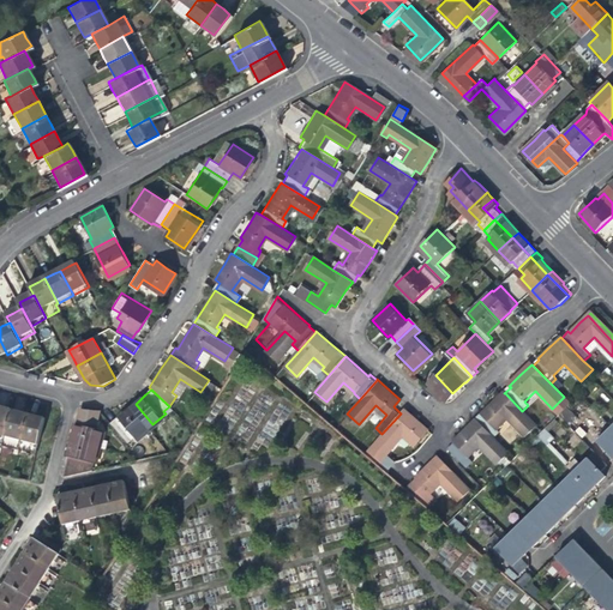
[(538,427),(522,411),(505,393),(494,404),(482,415),(484,416),(478,422),(496,440),(500,434),(498,432),(509,421),(527,439),(538,427)]
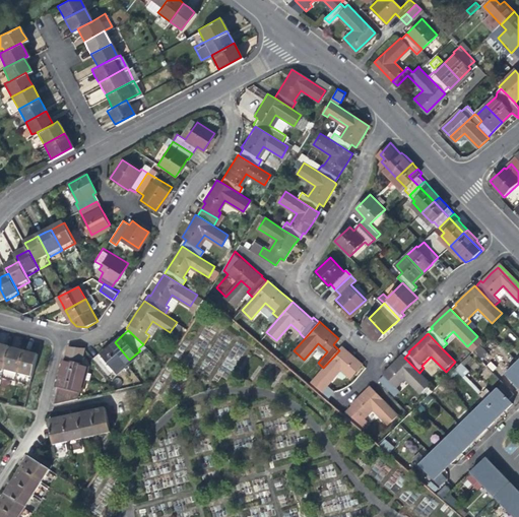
[(0,378),(2,379),(3,376),(11,346),(5,344),(0,342),(0,378)]
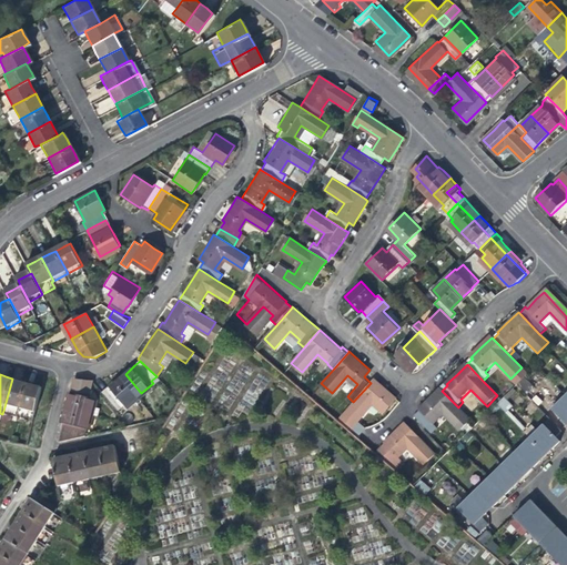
[(130,403),(141,393),(125,374),(117,381),(107,390),(121,407),(128,402),(130,403)]
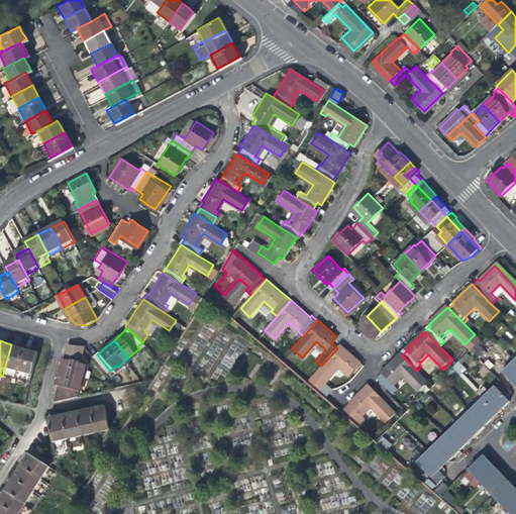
[(18,377),(19,370),(25,347),(19,346),(11,344),(3,374),(18,377)]
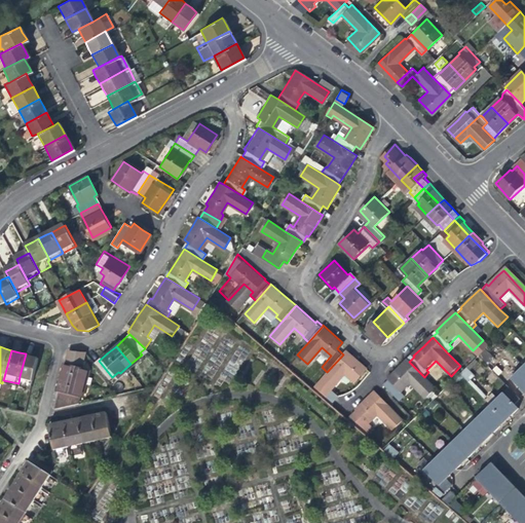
[(87,374),(89,367),(83,365),(87,351),(80,351),(74,351),(70,350),(67,365),(64,375),(86,380),(91,381),(94,375),(87,374)]
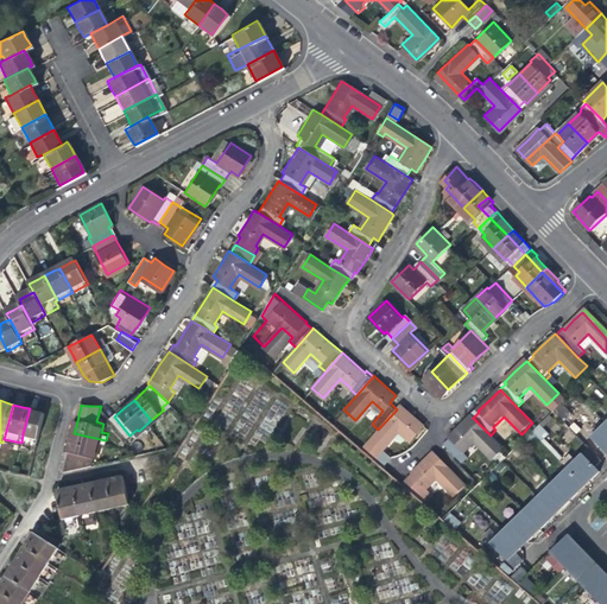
[(411,413),(400,405),(397,409),(378,430),(366,444),(384,461),(390,453),(384,447),(403,426),(413,436),(423,425),(411,413)]
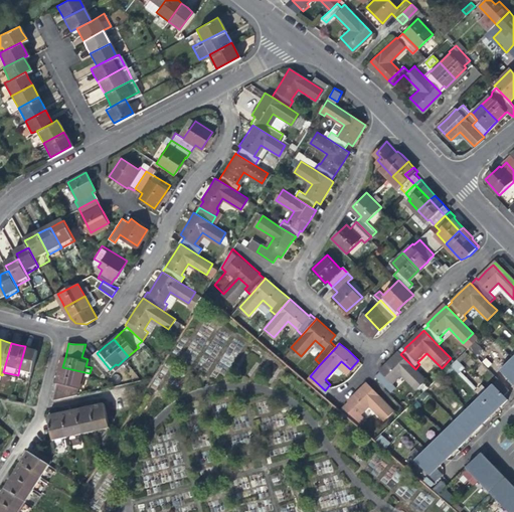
[(31,348),(25,346),(19,368),(23,369),(21,377),(31,379),(38,350),(31,348)]
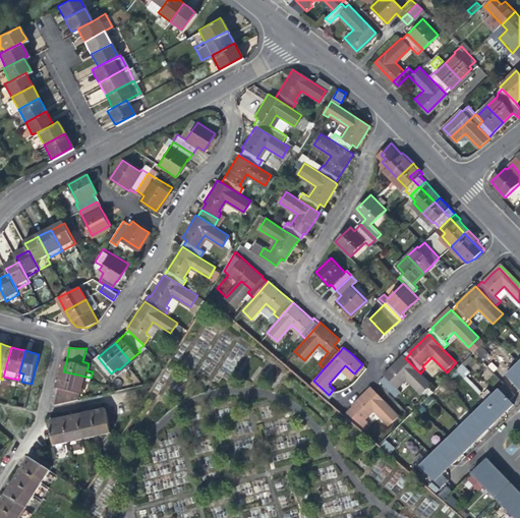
[(432,386),(420,373),(405,358),(405,357),(396,366),(387,376),(388,377),(382,382),(397,397),(403,392),(399,389),(408,381),(422,395),(432,386)]
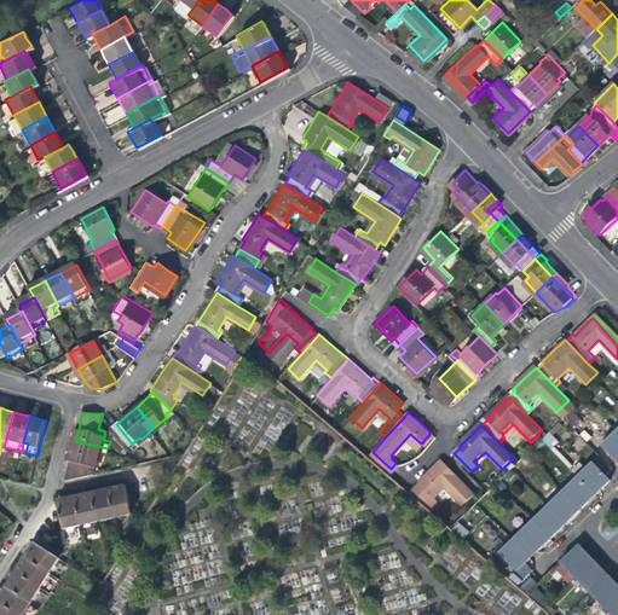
[(617,425),(600,442),(617,460),(617,425)]
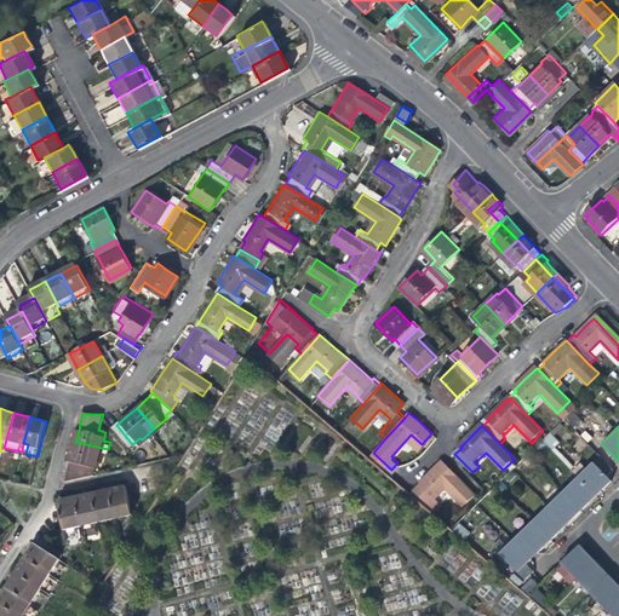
[(554,445),(560,438),(550,430),(544,437),(554,445)]
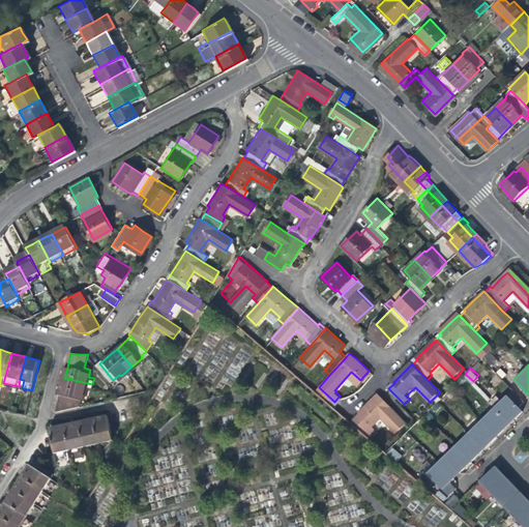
[(83,398),(87,383),(64,378),(62,388),(57,407),(72,404),(75,396),(83,398)]
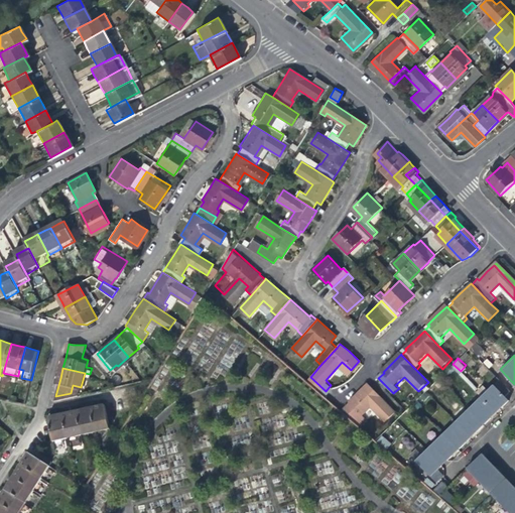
[(350,402),(344,408),(360,422),(365,417),(360,412),(369,404),(385,419),(394,411),(366,383),(360,389),(348,400),(350,402)]
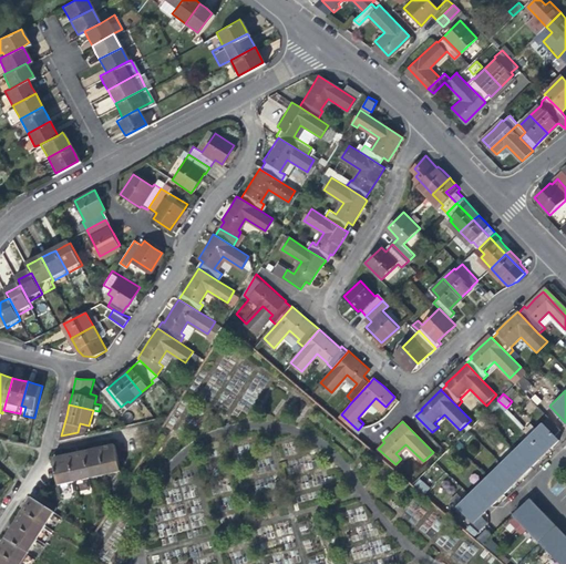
[(541,422),(455,506),(471,521),(477,514),(479,516),(485,510),(482,508),(487,501),(491,504),(496,499),(494,498),(496,495),(501,491),(502,493),(512,483),(525,470),(537,459),(552,443),(557,439),(541,422)]
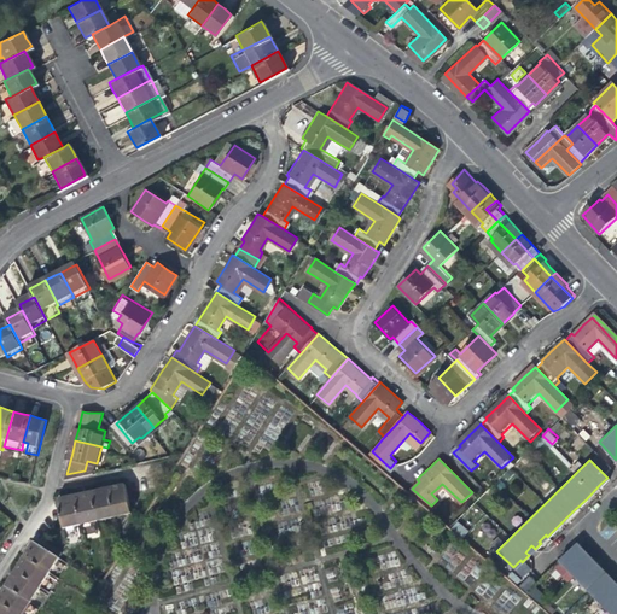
[(118,484),(109,486),(115,516),(132,513),(126,483),(118,484)]
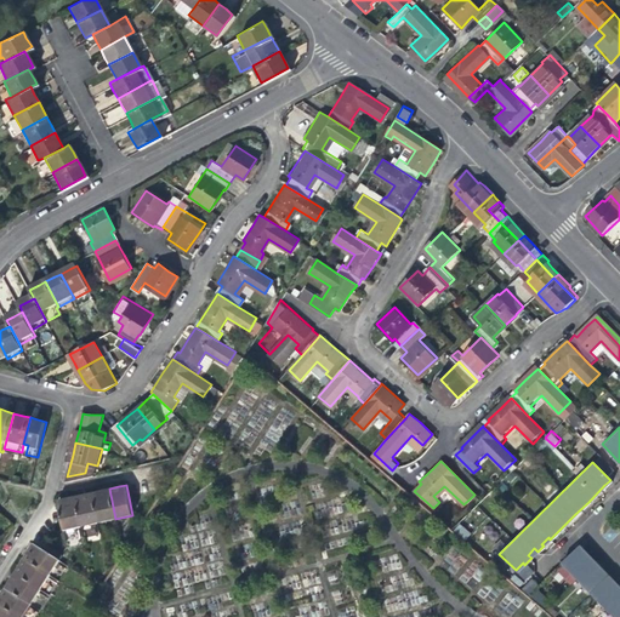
[(101,490),(94,492),(100,523),(115,519),(109,489),(101,490)]
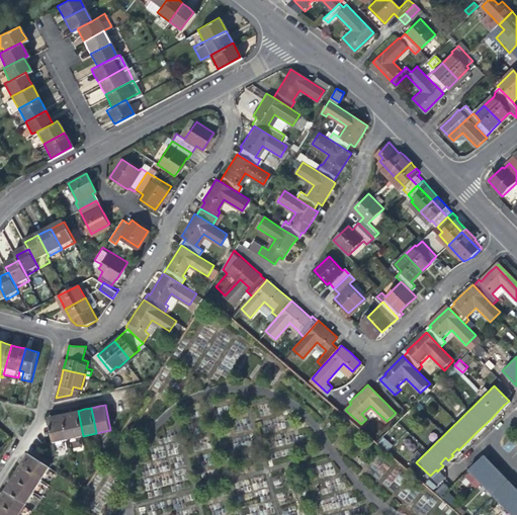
[(70,413),(63,414),(68,439),(83,436),(78,411),(70,413)]
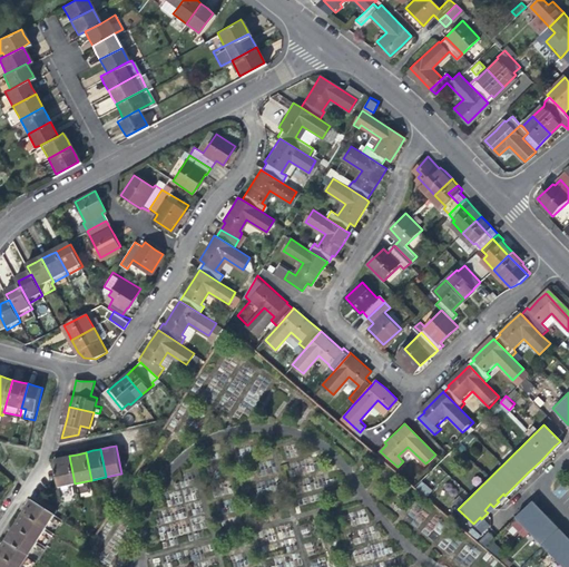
[(59,488),(75,484),(69,456),(61,458),(52,459),(59,488)]
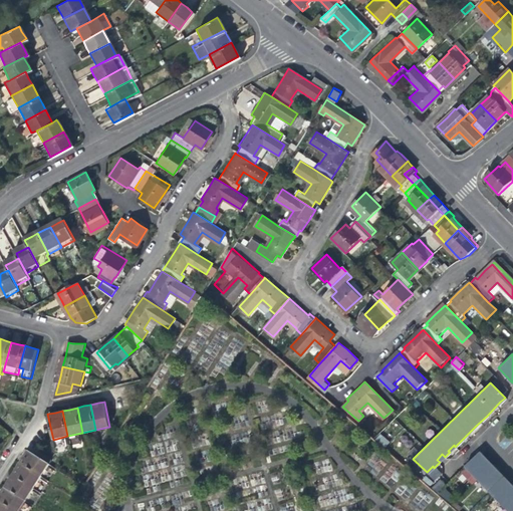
[(380,431),(376,438),(386,444),(391,438),(380,431)]
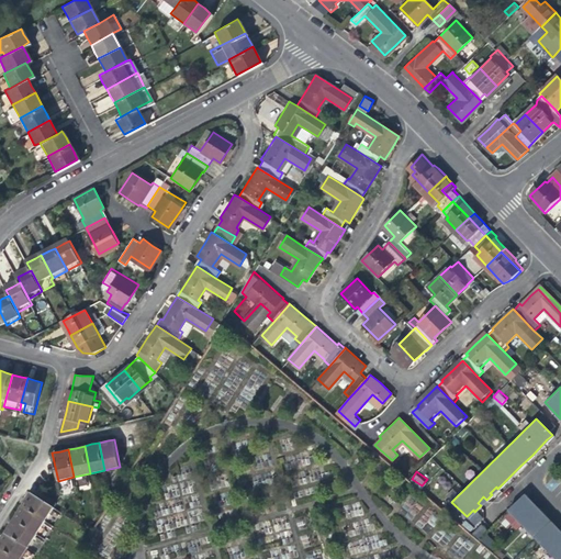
[(522,490),(504,507),(554,558),(560,558),(560,530),(556,525),(542,511),(525,493),(522,490)]
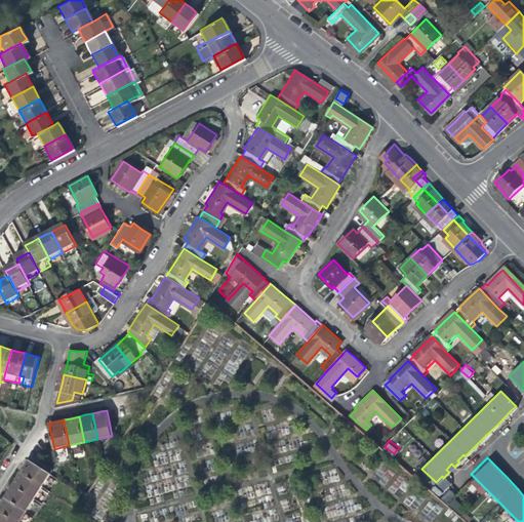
[(27,464),(23,471),(43,485),(51,473),(47,470),(30,458),(27,464)]
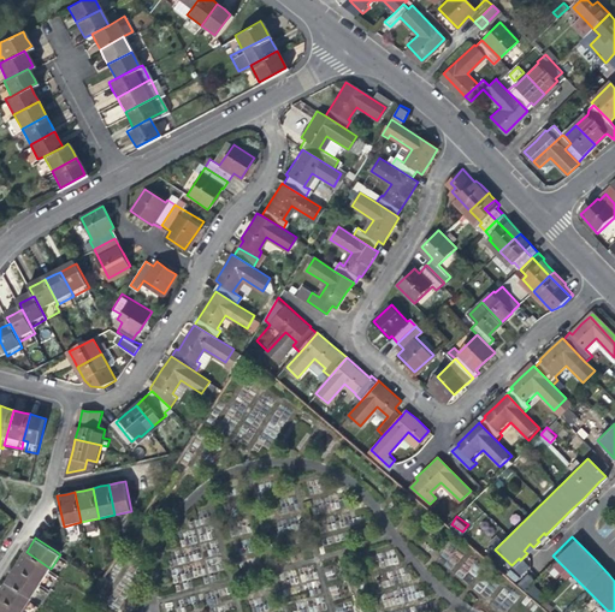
[(42,583),(51,569),(27,552),(22,558),(17,566),(42,583)]
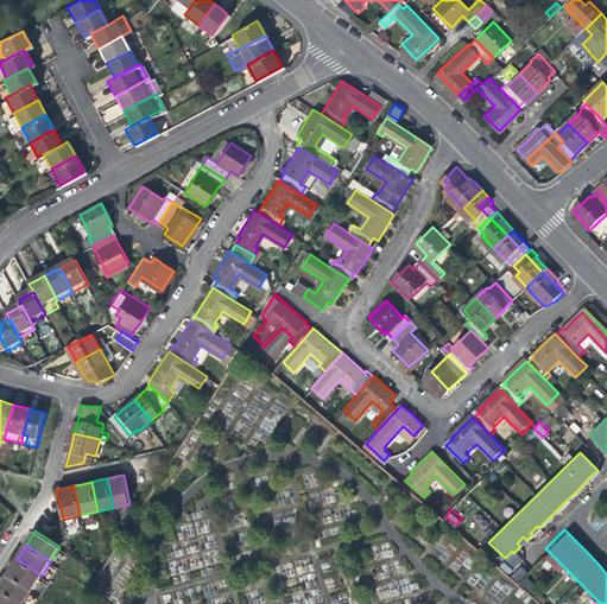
[(32,589),(42,576),(17,559),(12,565),(8,572),(32,589)]
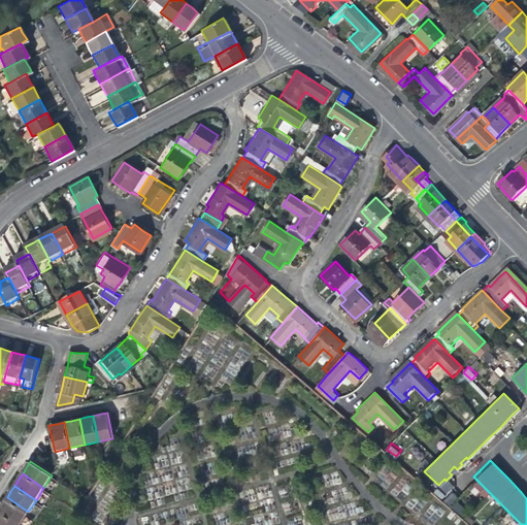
[(443,497),(449,502),(458,494),(453,489),(443,497)]
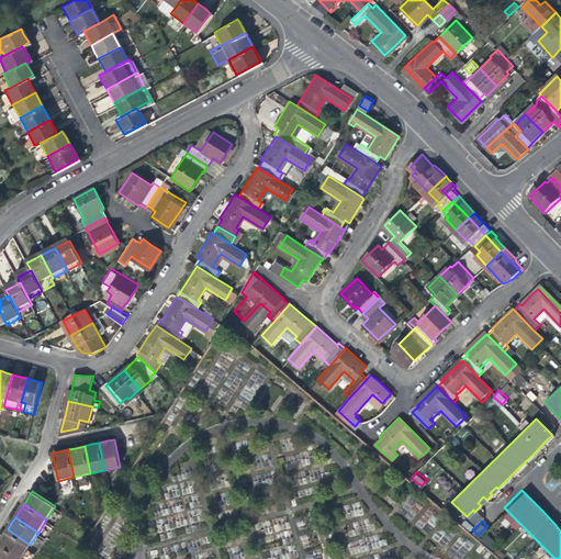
[(0,544),(21,558),(30,545),(8,529),(2,537),(0,540),(0,544)]
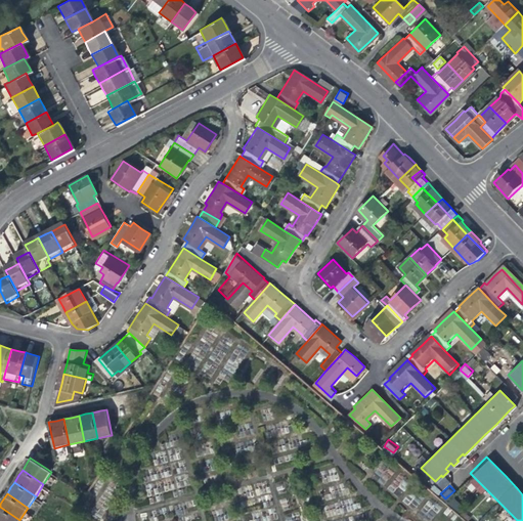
[(448,498),(456,508),(462,504),(453,494),(448,498)]
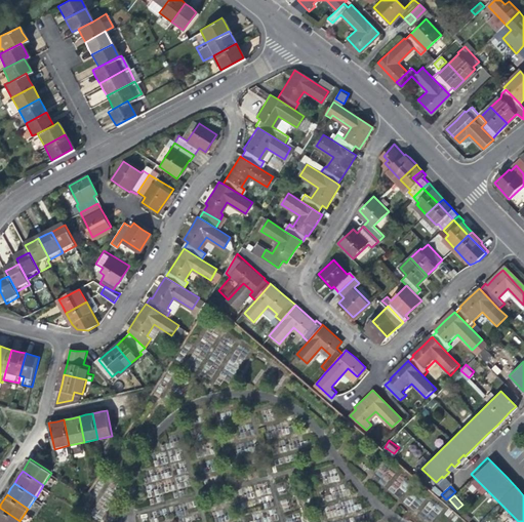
[(0,521),(18,521),(19,521),(0,508),(0,521)]
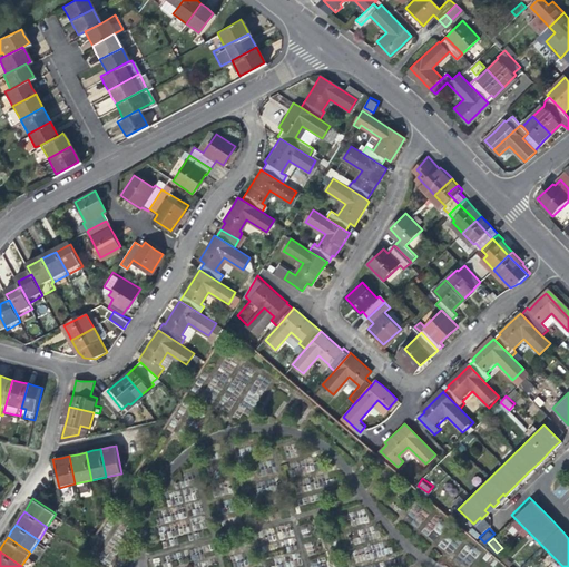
All buildings are outlined.
